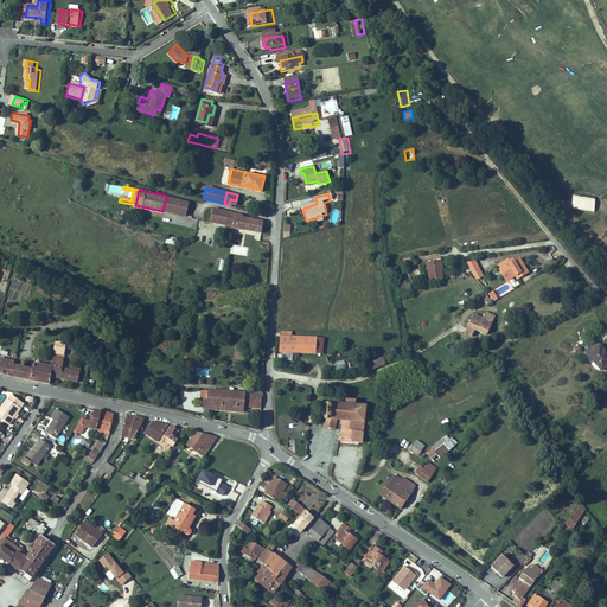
[(187,202),(166,196),(163,211),(184,217),(187,202)]
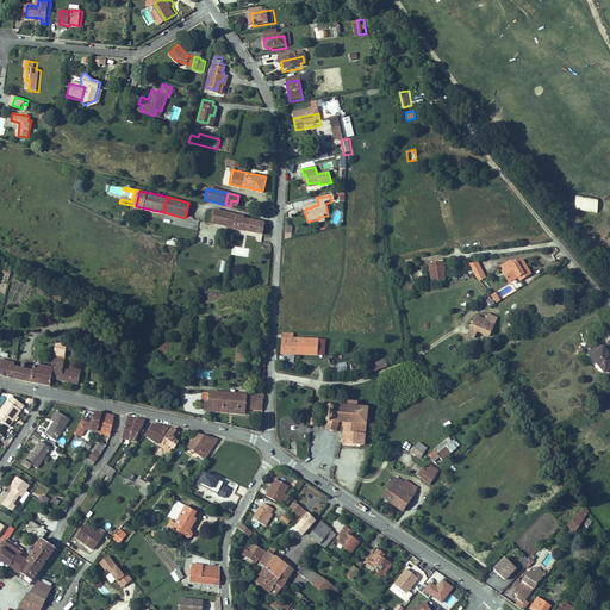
[(574,211),(597,212),(598,199),(576,198),(574,211)]
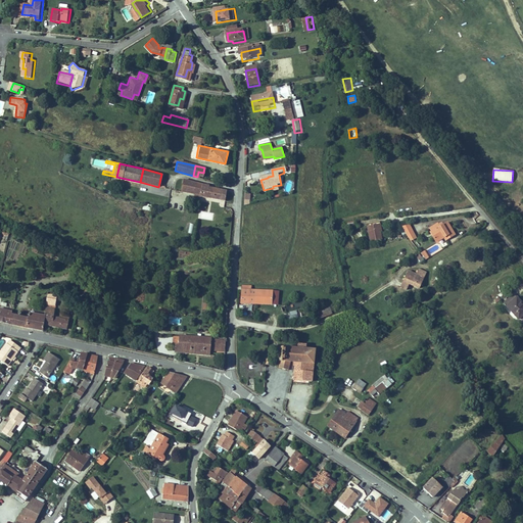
[(182,180),(180,191),(186,192),(188,181),(182,180)]
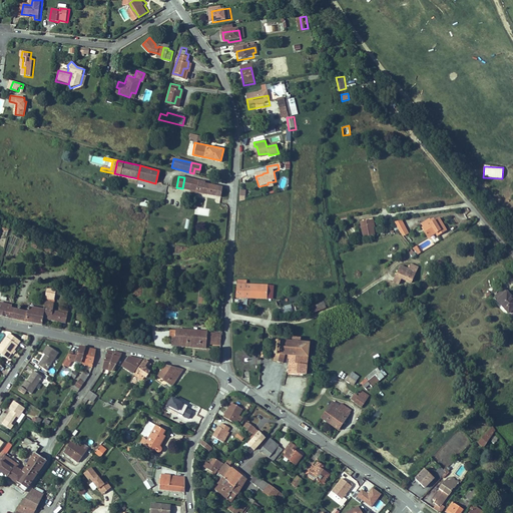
[(197,192),(197,194),(209,195),(221,197),(221,186),(201,182),(201,181),(184,177),(182,188),(197,192)]
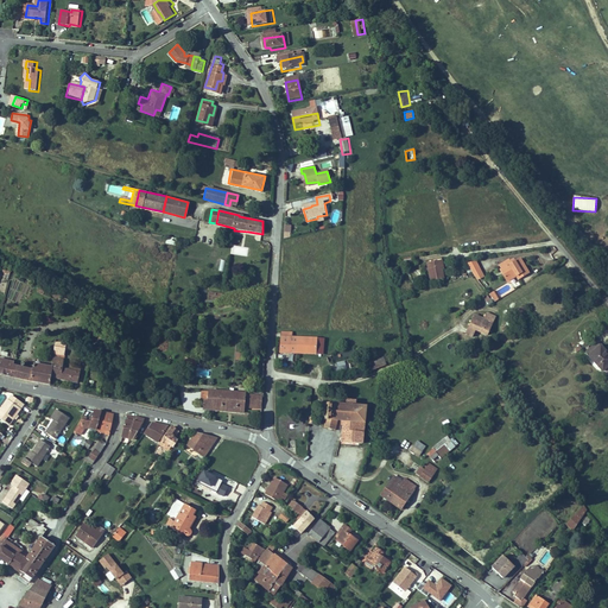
[(505,270),(507,273),(504,274),(508,282),(517,277),(520,274),(521,278),(529,273),(520,259),(515,263),(512,265),(510,263),(510,261),(500,266),(502,271),(505,270)]
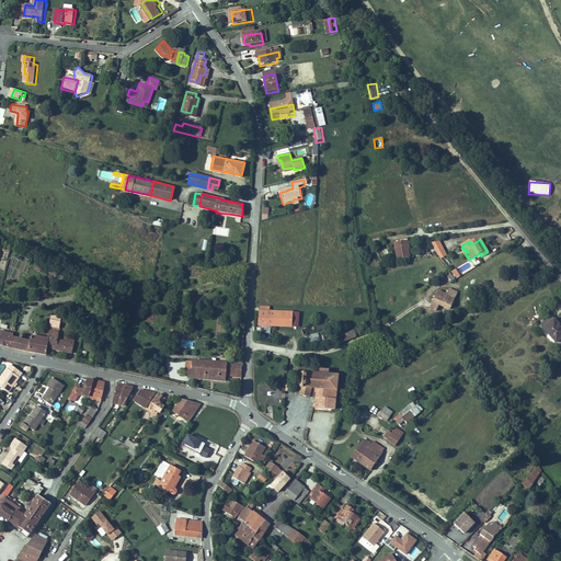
[(407,248),(405,241),(392,243),(393,250),(407,248)]
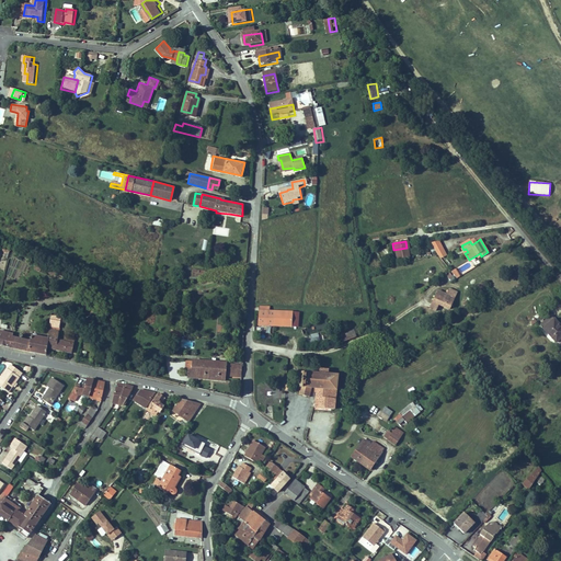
[(437,241),(430,242),(435,253),(442,250),(437,241)]
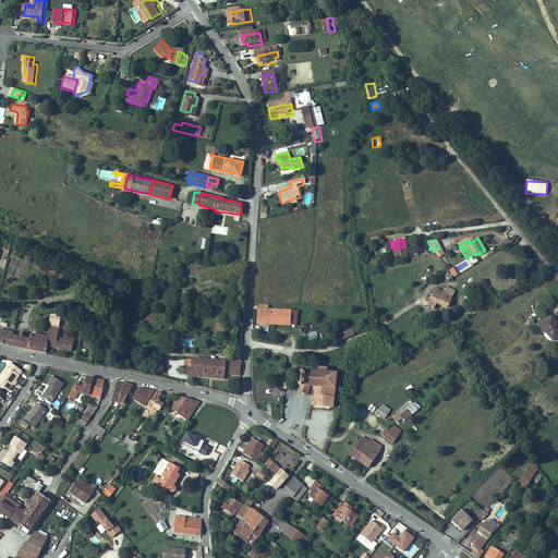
[(391,249),(393,259),(407,256),(404,246),(391,249)]
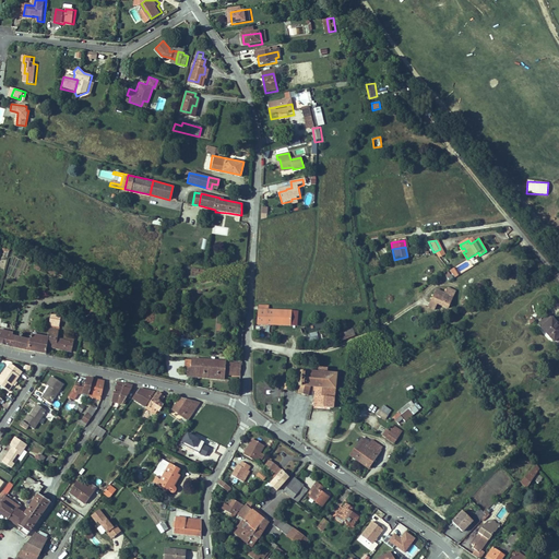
[(459,275),(454,269),(450,271),(455,277),(459,275)]
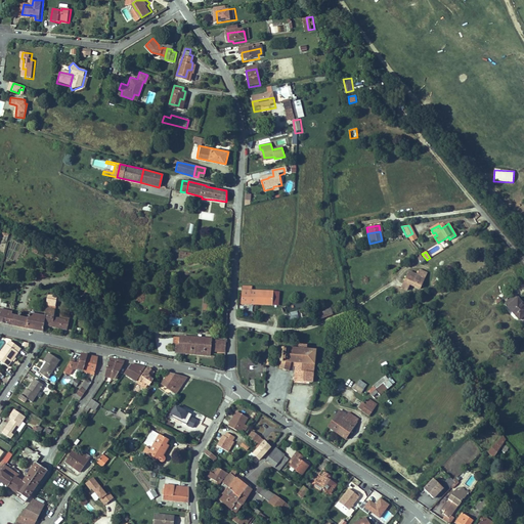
[(448,273),(454,270),(450,264),(445,267),(448,273)]
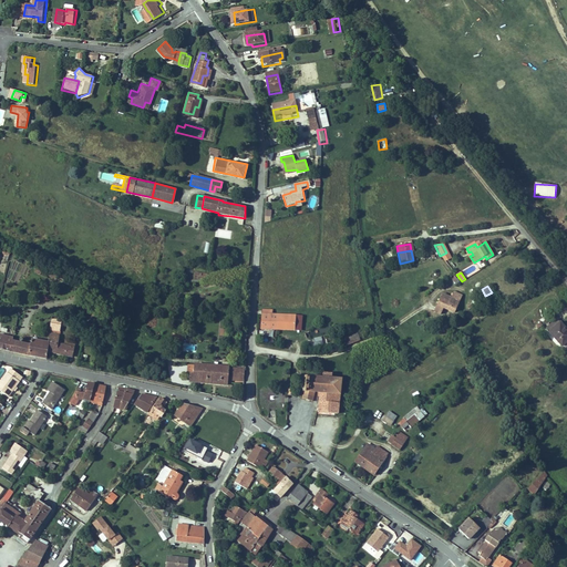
[(460,300),(443,292),(437,305),(454,312),(460,300)]
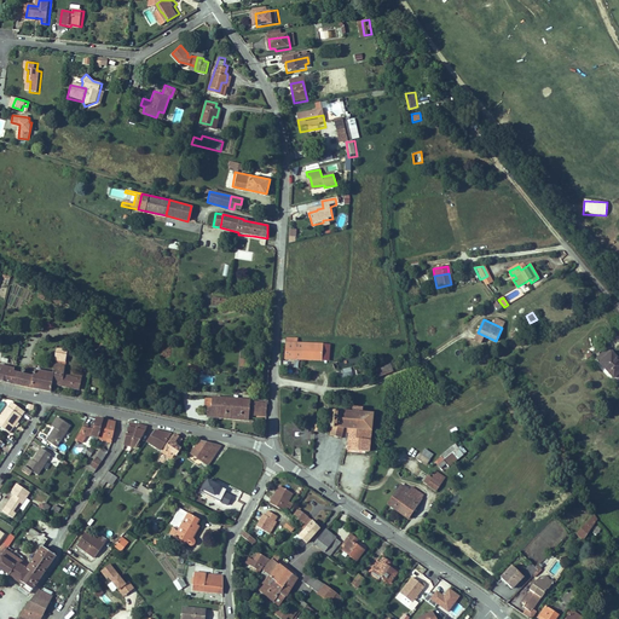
[(294,340),(284,339),(284,359),(322,363),(323,346),(294,345),(294,340)]
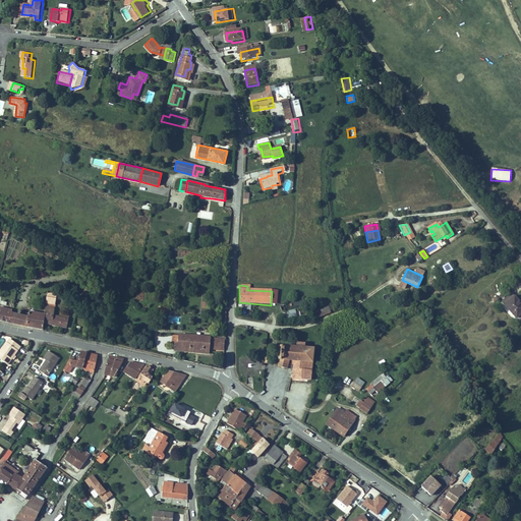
[(46,300),(56,302),(58,294),(59,294),(60,291),(47,291),(46,300)]
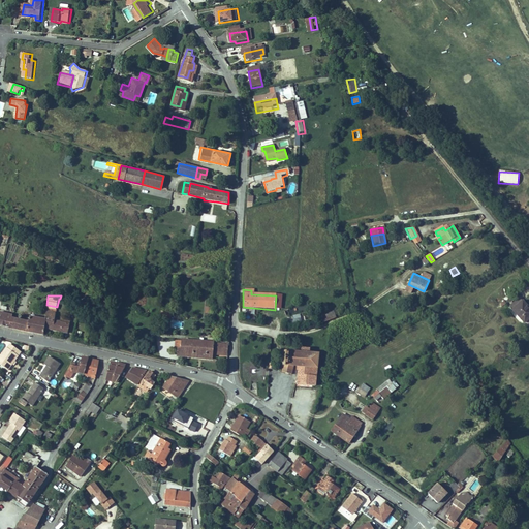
[(511,306),(514,309),(524,301),(521,298),(511,306)]
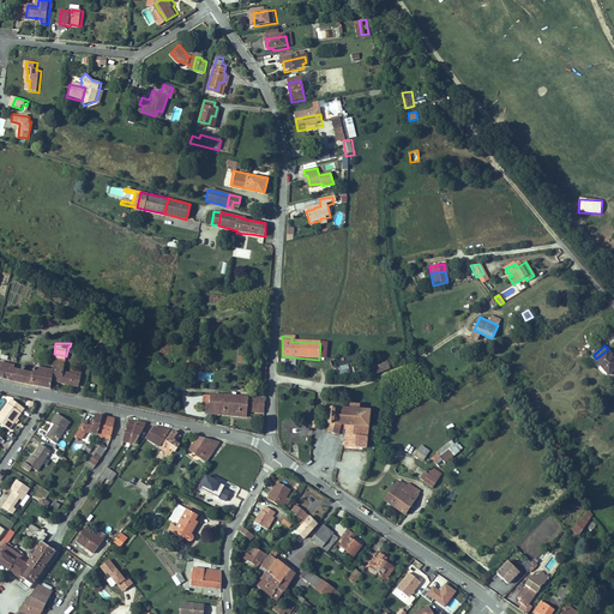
[(613,371),(613,355),(608,349),(596,359),(609,374),(613,371)]
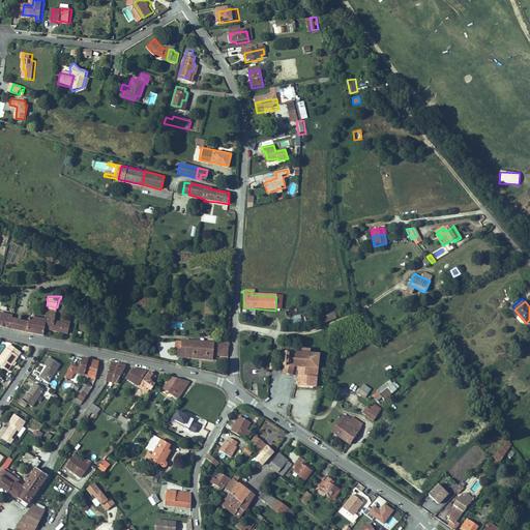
[(55,319),(57,307),(47,305),(46,312),(43,328),(69,332),(71,318),(61,316),(60,320),(55,319)]
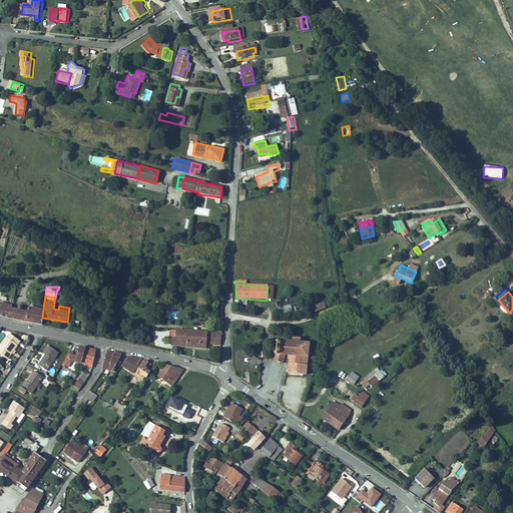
[(0,313),(10,316),(12,304),(4,302),(5,299),(0,298),(0,313)]
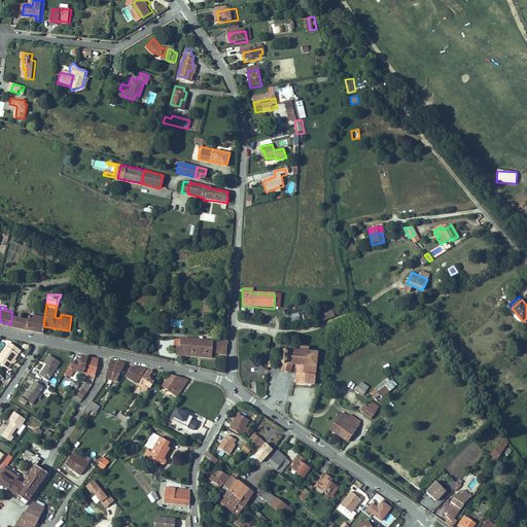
[(18,310),(18,313),(12,312),(10,324),(42,332),(43,326),(45,310),(42,310),(42,312),(30,310),(29,315),(21,313),(22,311),(18,310)]
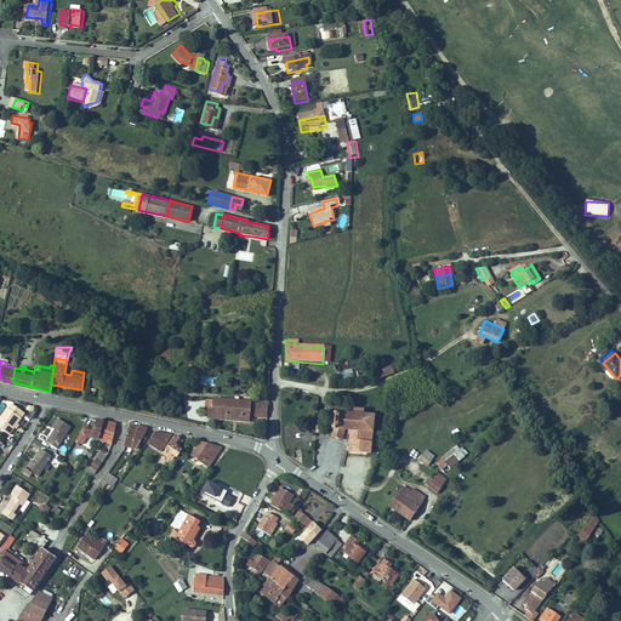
[(371,379),(392,374),(389,365),(370,372),(371,379)]
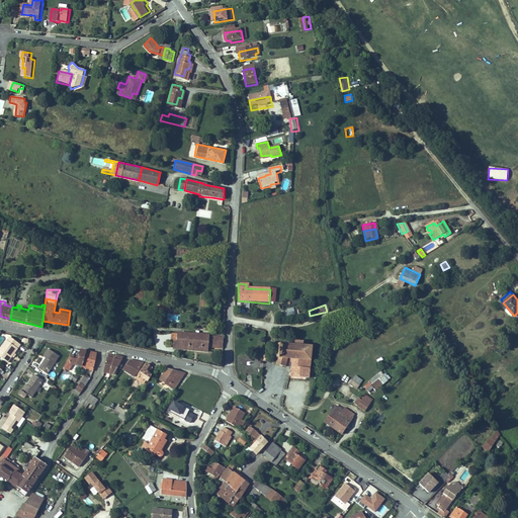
[(283,311),(284,317),(294,315),(293,309),(283,311)]
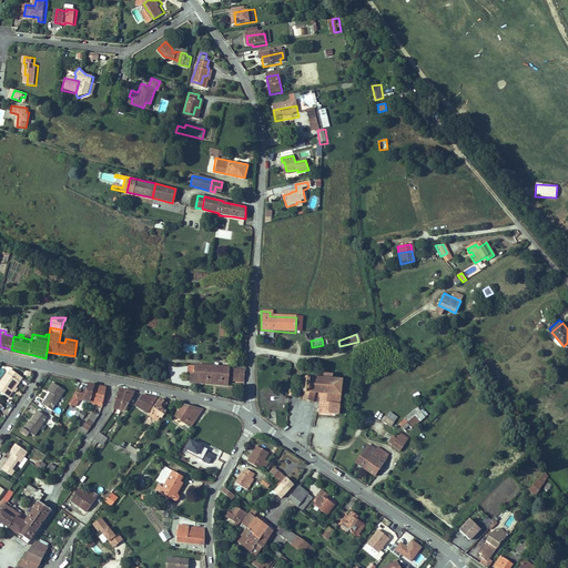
[(280,350),(291,353),(292,350),(287,348),(288,344),(282,342),(280,350)]
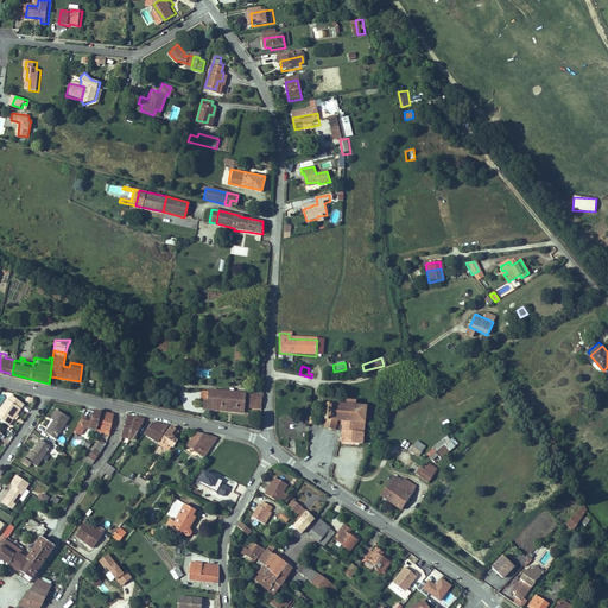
[(200,391),(200,409),(228,412),(232,394),(200,391)]
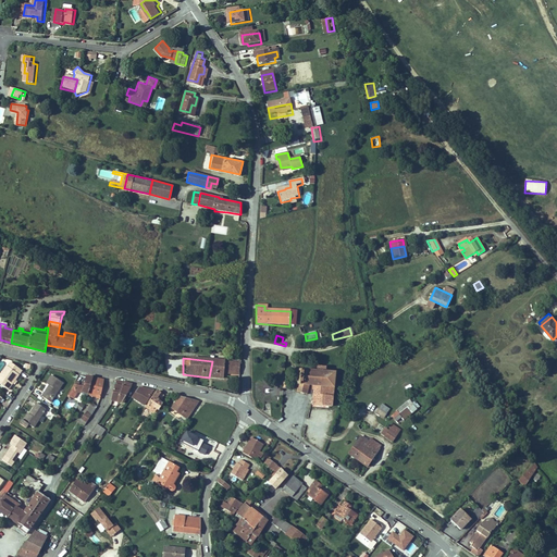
[(5,363),(0,371),(0,382),(8,388),(22,369),(12,361),(9,366),(5,363)]
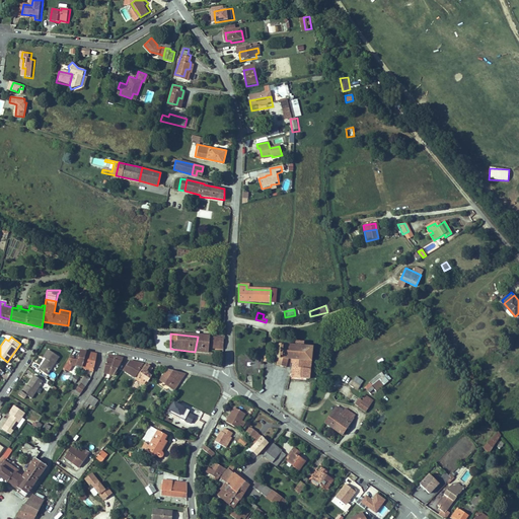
[(206,353),(207,348),(221,350),(221,340),(198,337),(195,352),(206,353)]
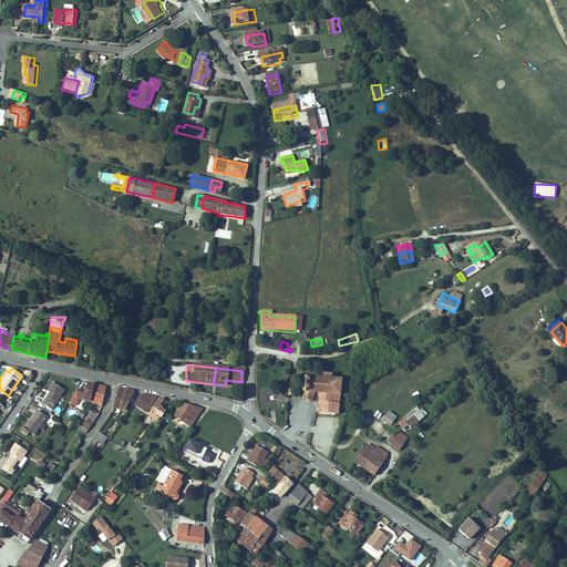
[(330,379),(330,375),(320,375),(319,380),(299,379),(298,387),(299,388),(298,395),(299,395),(299,402),(309,402),(310,398),(317,398),(339,398),(340,380),(330,379)]
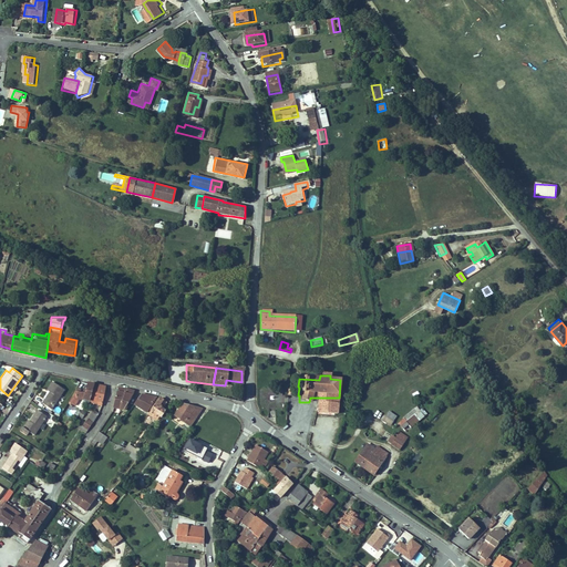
[(43,403),(52,410),(65,390),(54,382),(49,390),(53,393),(48,400),(47,399),(43,403)]
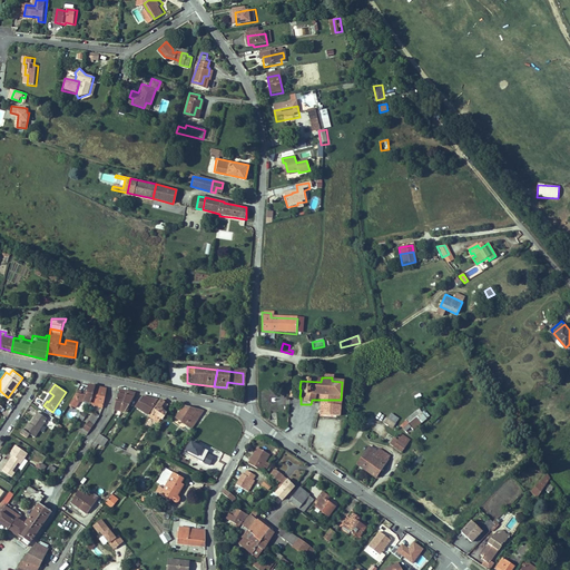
[(82,402),(90,404),(96,389),(88,387),(82,402)]
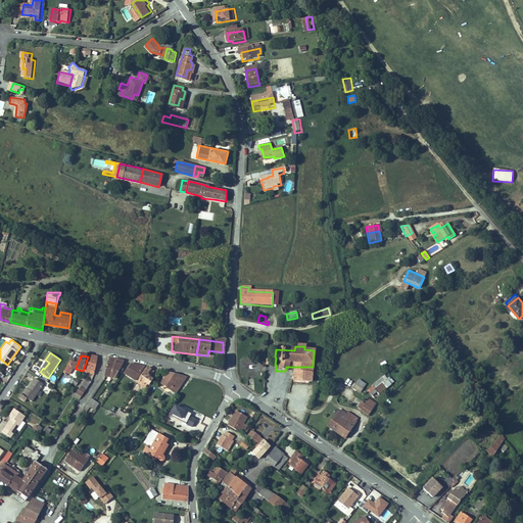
[(83,371),(94,374),(98,359),(88,357),(83,371)]
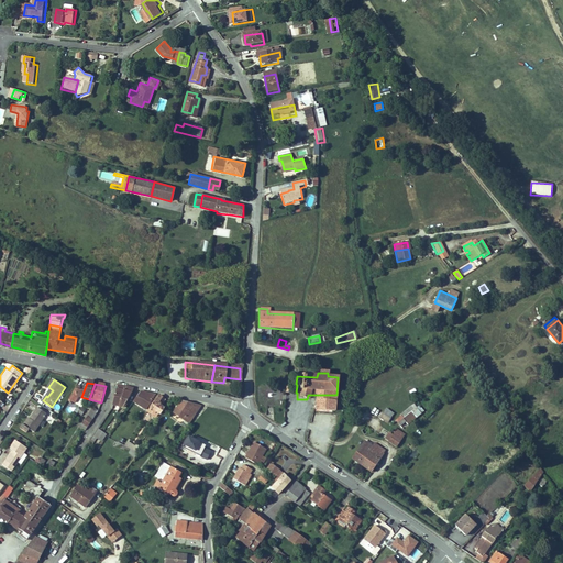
[(80,389),(79,386),(78,385),(72,395),(78,398),(79,399),(83,397),(80,396),(81,390),(80,389)]
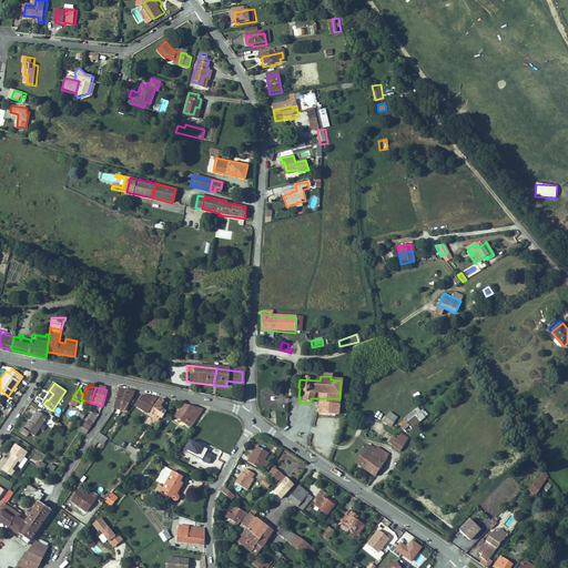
[(118,411),(121,412),(127,392),(119,391),(119,392),(113,409),(118,411)]
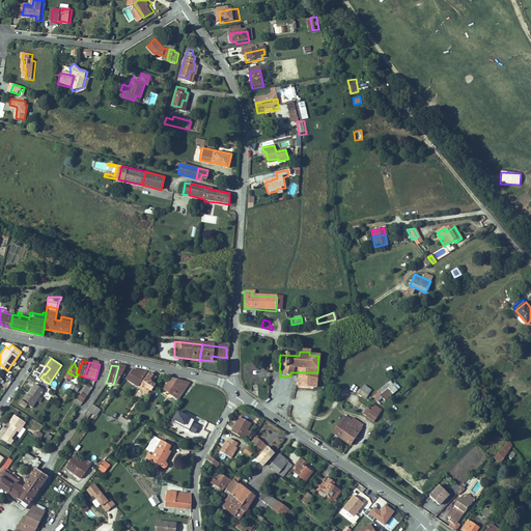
[(122,376),(126,368),(118,366),(113,385),(115,386),(122,376)]
